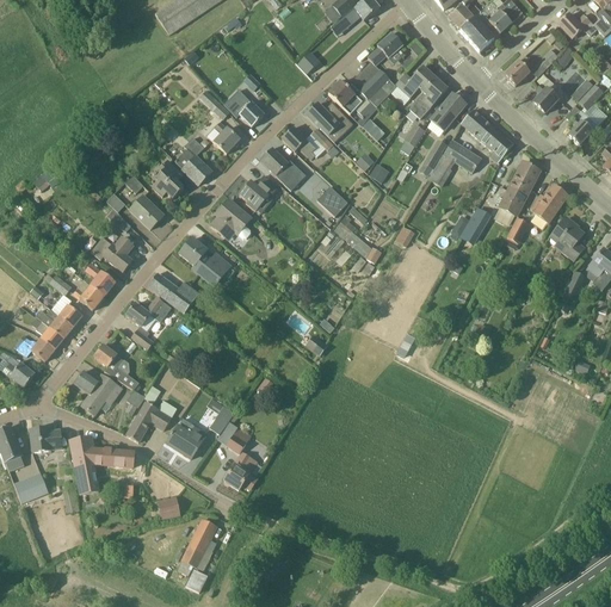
[(174,0),(155,13),(168,35),(220,0),(174,0)]
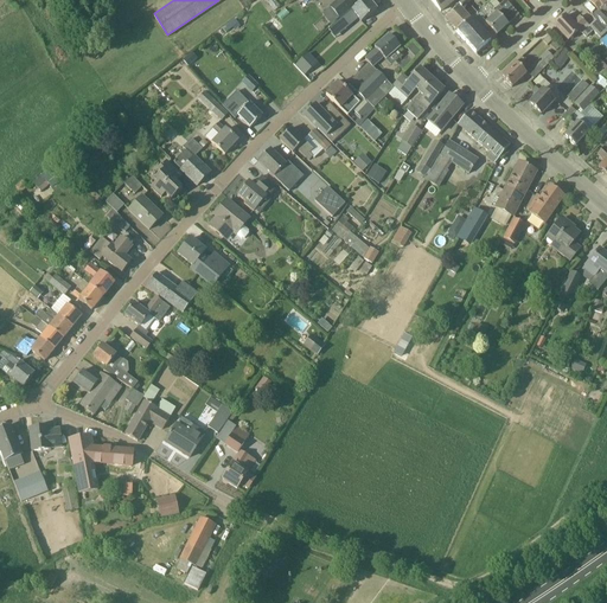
[(357,15),(362,20),(377,7),(371,0),(362,0),(351,10),(351,8),(325,32),(331,39),(334,36),(338,39),(347,31),(344,26),(357,15)]
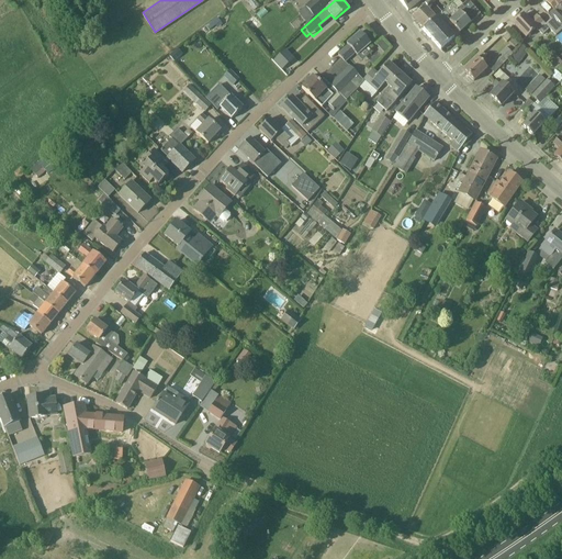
[(312,0),(307,4),(316,14),(333,0),(312,0)]
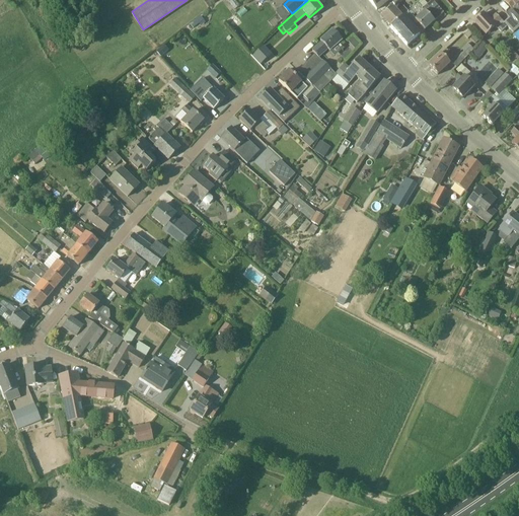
[(370,0),(376,8),(385,0),(370,0)]
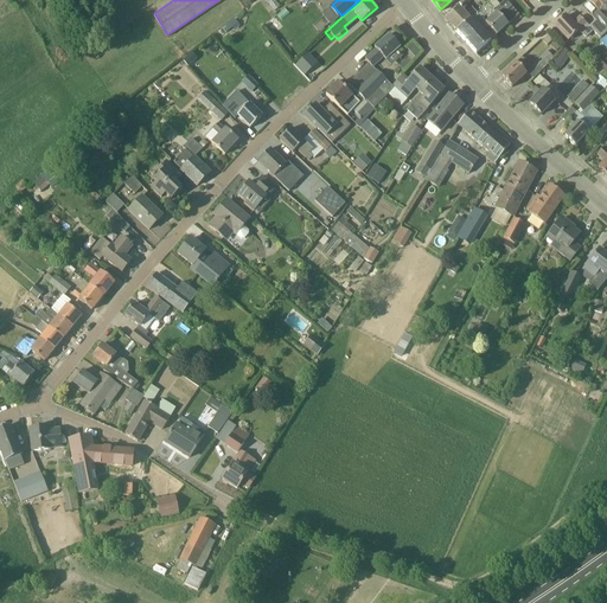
[(498,10),(494,7),(489,0),(480,10),(478,11),(471,18),(458,29),(457,30),(474,49),(478,50),(491,38),(490,37),(496,32),(490,25),(486,20),(498,10)]
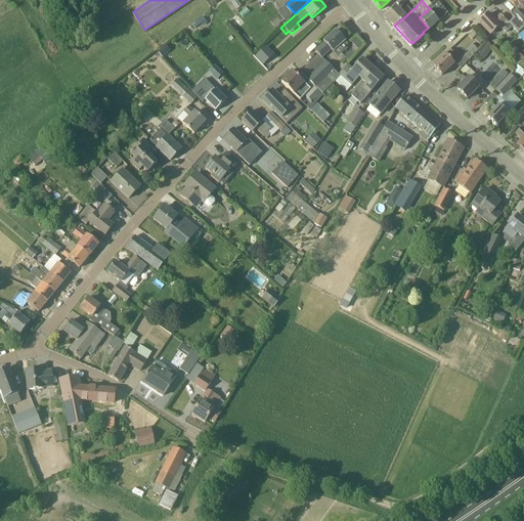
[(447,10),(438,0),(433,0),(427,6),(430,8),(420,17),(423,22),(428,28),(429,28),(447,10)]
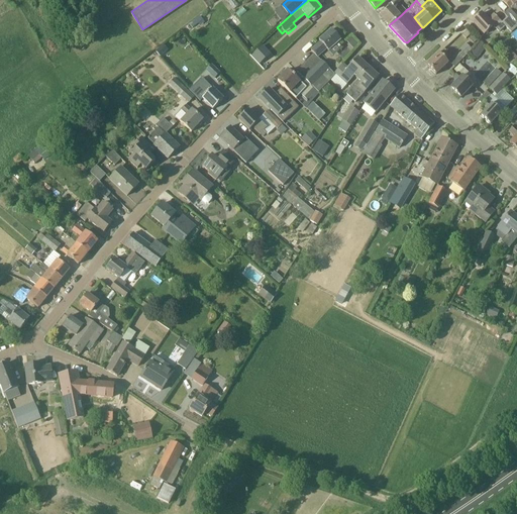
[(407,9),(402,3),(395,9),(391,4),(380,13),(390,24),(401,15),(407,9)]
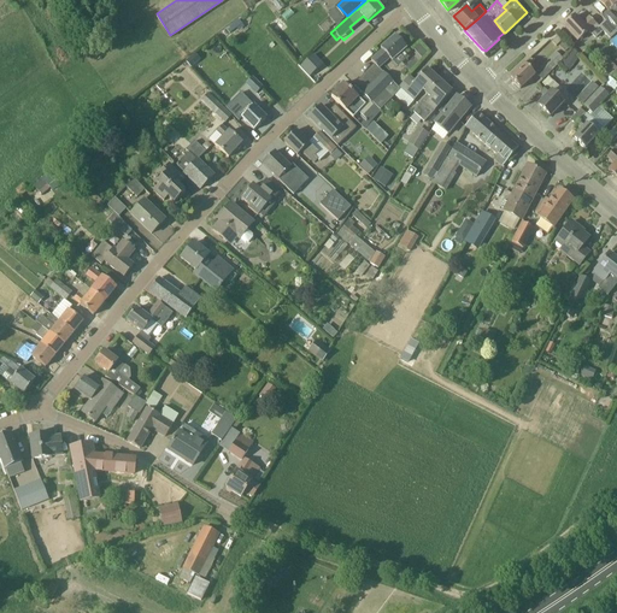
[(616,17),(611,12),(605,17),(616,29),(616,17)]
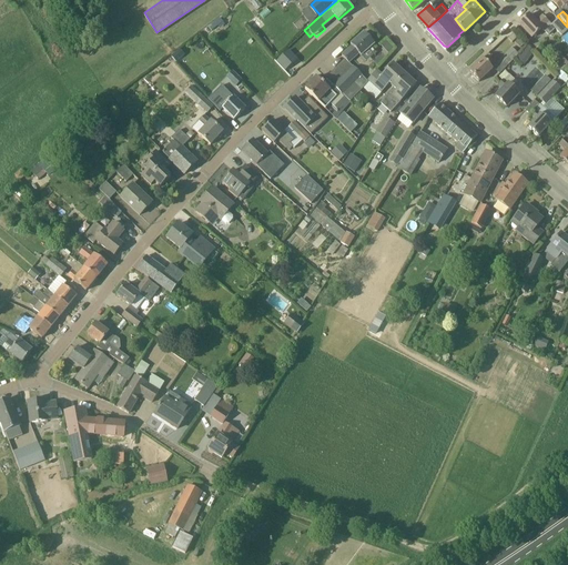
[(531,36),(541,27),(548,33),(555,27),(550,22),(543,13),(536,19),(529,12),(518,22),(531,36)]
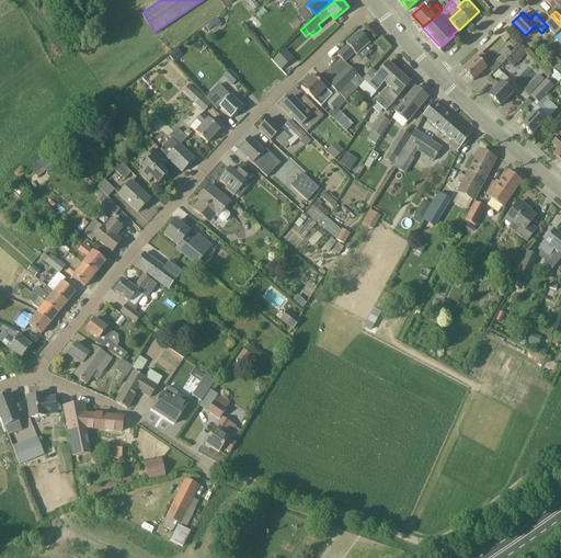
[(217,14),(208,21),(212,26),(220,19),(217,14)]
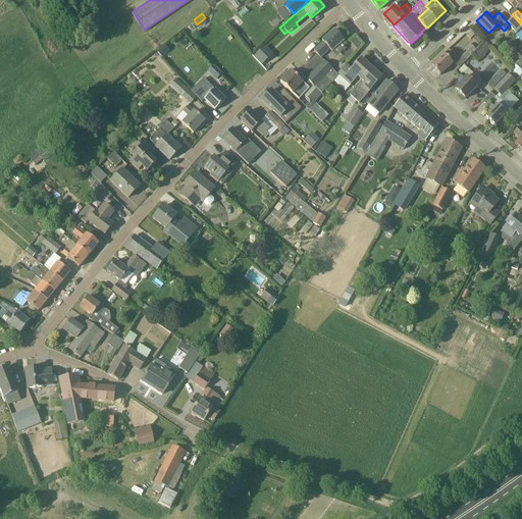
[(510,24),(516,31),(521,24),(512,14),(506,20),(510,24)]
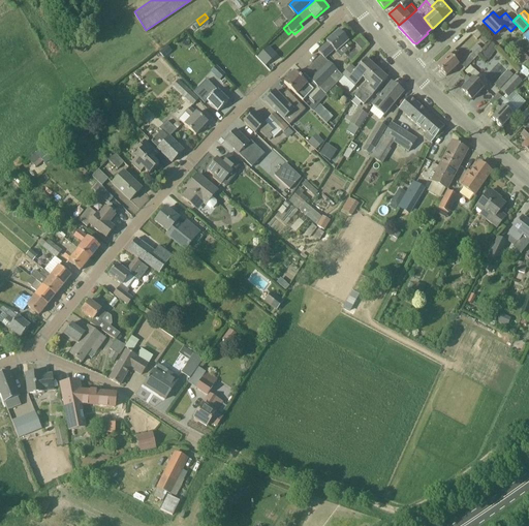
[(318,85),(325,92),(343,74),(341,73),(341,72),(324,56),(334,48),(336,50),(348,39),(339,28),(327,39),(328,40),(318,50),(322,54),(313,63),(319,68),(310,78),(312,80),(318,85)]
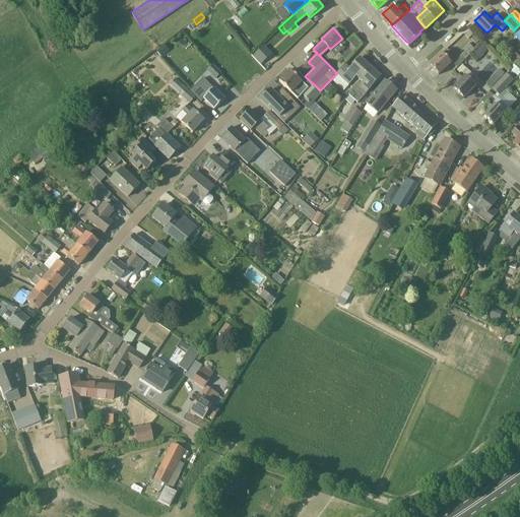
[(474,31),(470,28),(465,34),(468,37),(474,31)]
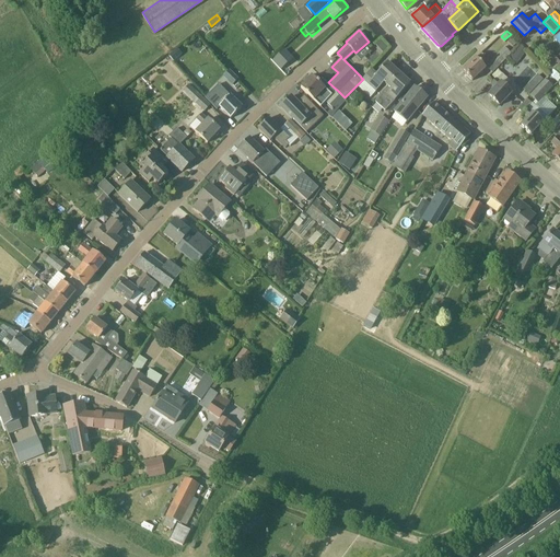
[(511,34),(506,37),(513,44),(516,41),(511,34)]
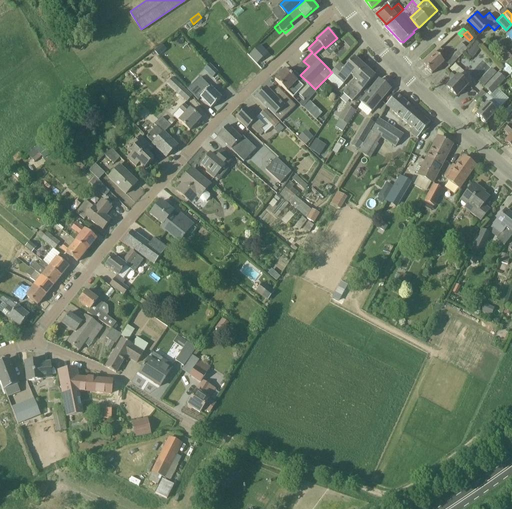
[(343,39),(350,46),(355,41),(348,34),(343,39)]
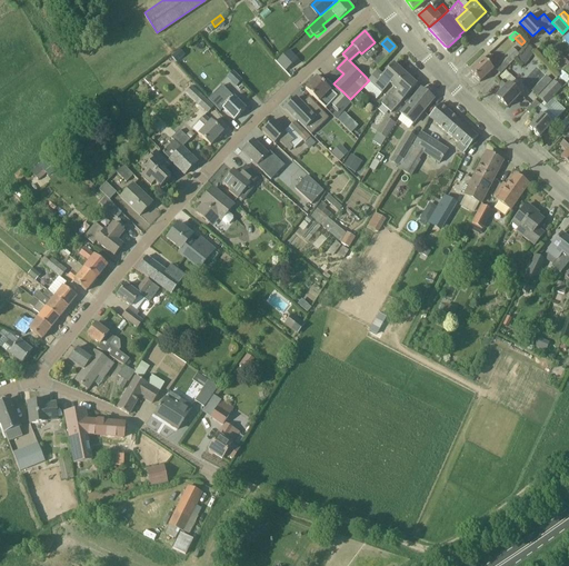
[(218,51),(206,39),(201,42),(213,55),(218,51)]
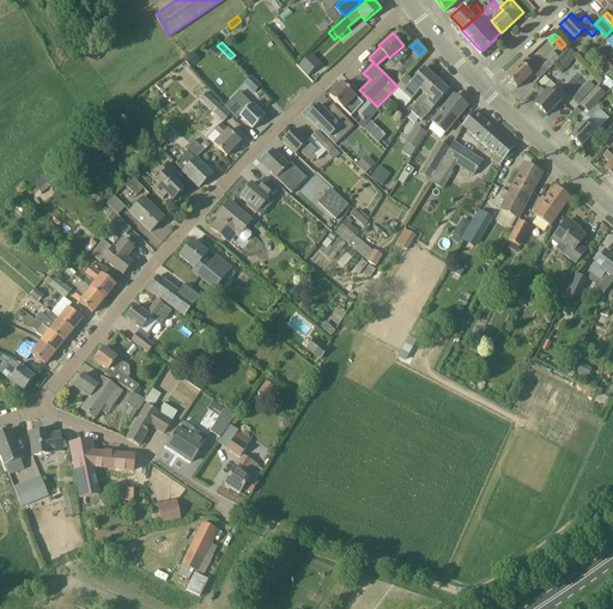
[(570,47),(562,58),(569,62),(576,53),(570,47)]
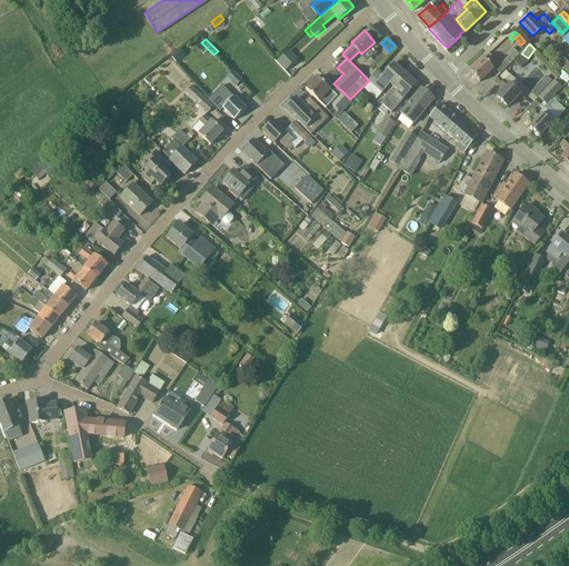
[(513,58),(519,52),(512,46),(507,52),(507,51),(495,65),(501,71),(513,58)]
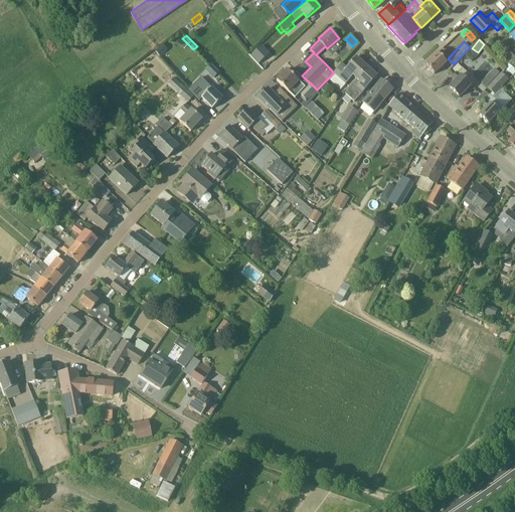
[(259,61),(270,51),(262,42),(250,52),(250,53),(259,61)]
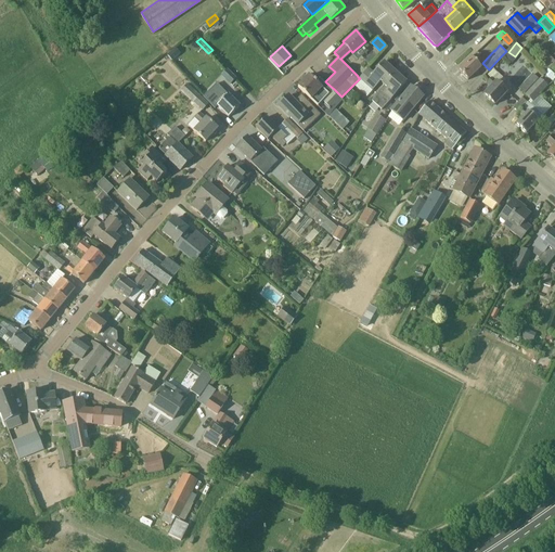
[(475,59),(480,54),(476,50),(459,67),(468,78),(481,65),(475,59)]
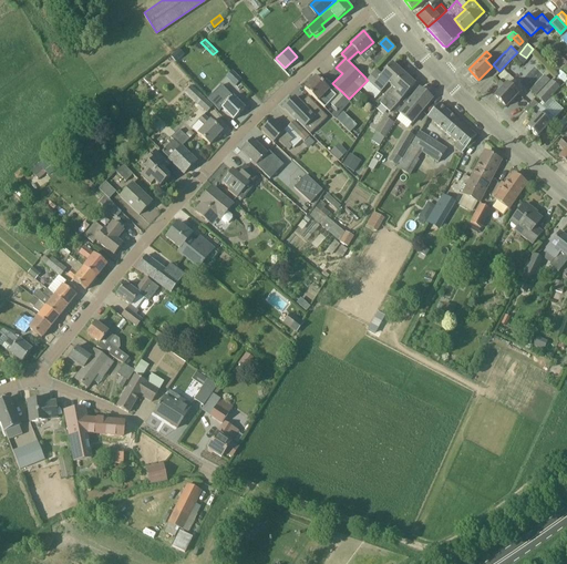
[(566,60),(563,55),(552,68),(556,72),(560,69),(566,61),(566,60)]
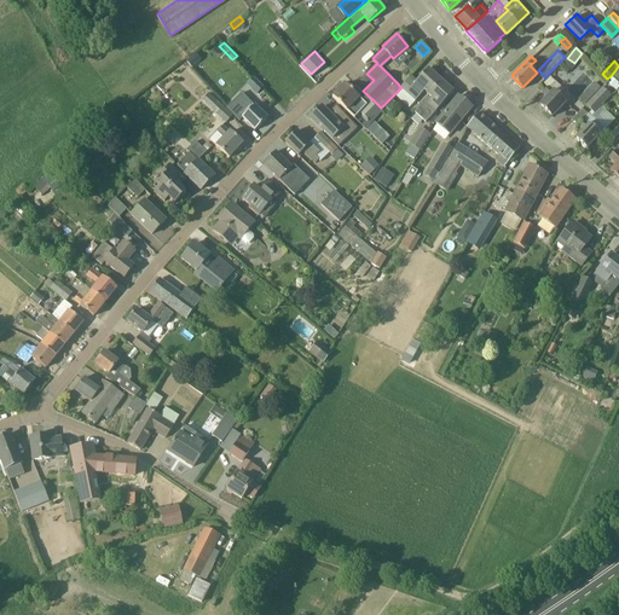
[(441,79),(428,67),(416,80),(410,74),(400,85),(415,99),(424,88),(428,93),(441,79)]
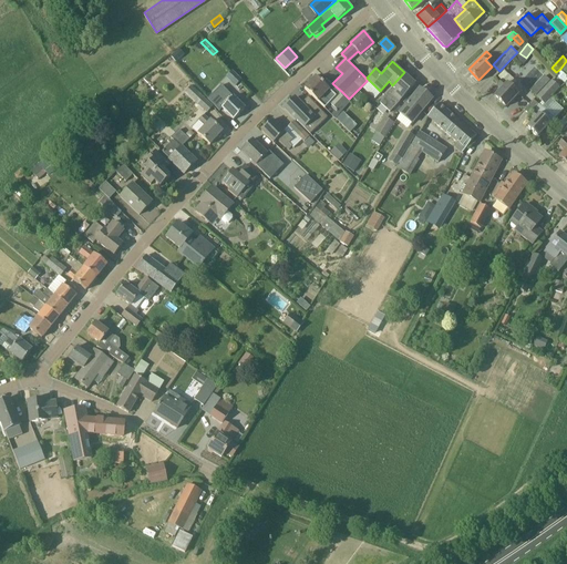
[(241,78),(232,69),(225,74),(235,84),(241,78)]
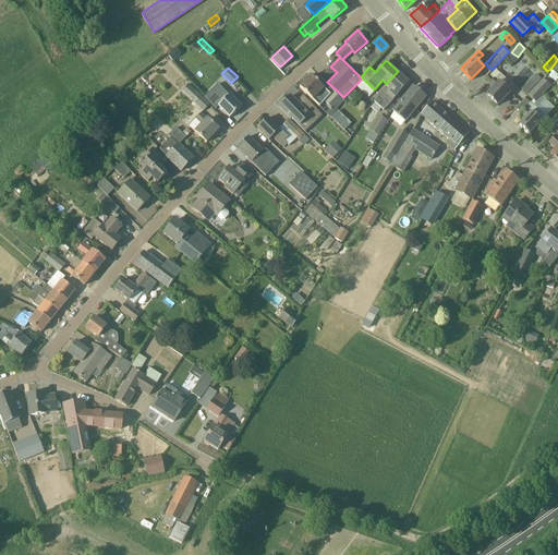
[(547,72),(556,79),(557,75),(557,73),(552,68),(547,71),(547,72)]
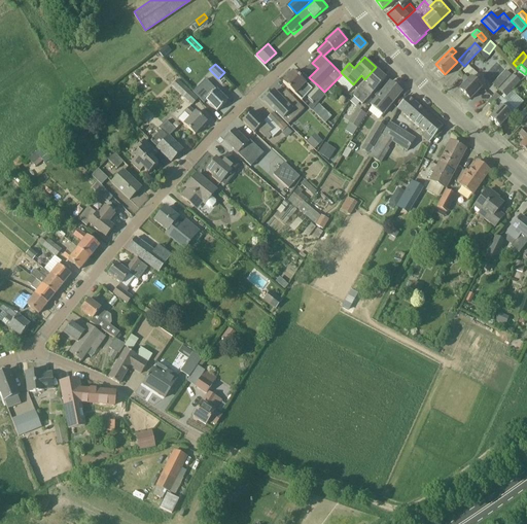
[(386,76),(376,67),(364,79),(357,88),(353,94),(362,102),(371,93),(386,76)]
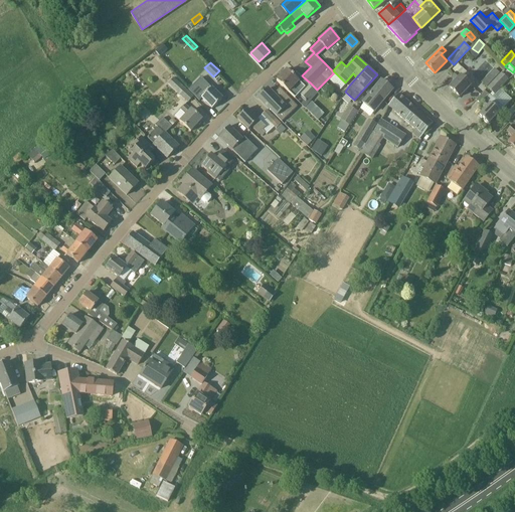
[(464,76),(469,71),(462,65),(457,70),(453,75),(456,78),(449,86),(459,96),(471,82),(464,76)]
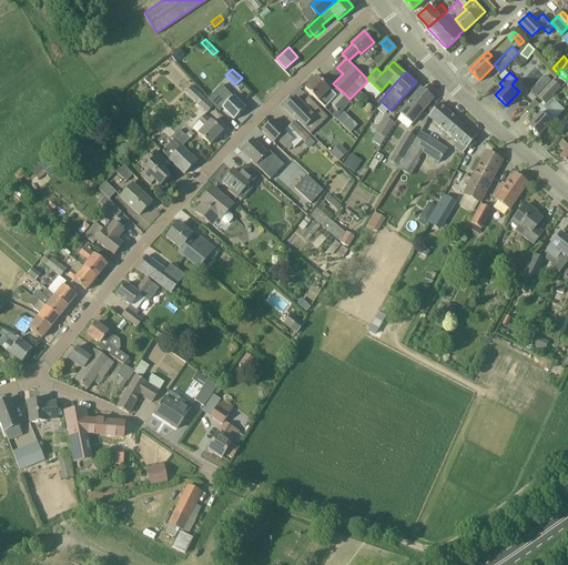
[(540,78),(546,83),(551,78),(545,72),(540,78)]
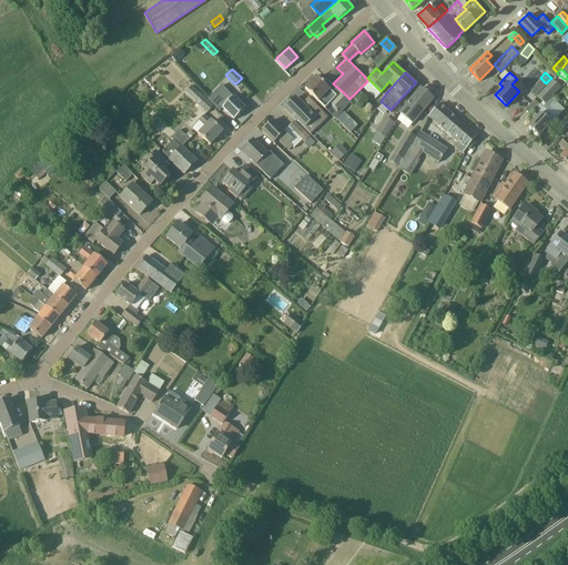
[(342,91),(335,86),(332,90),(316,74),(305,87),(325,106),(330,101),(336,107),(331,112),(335,117),(336,115),(341,110),(351,100),(350,99),(342,91)]
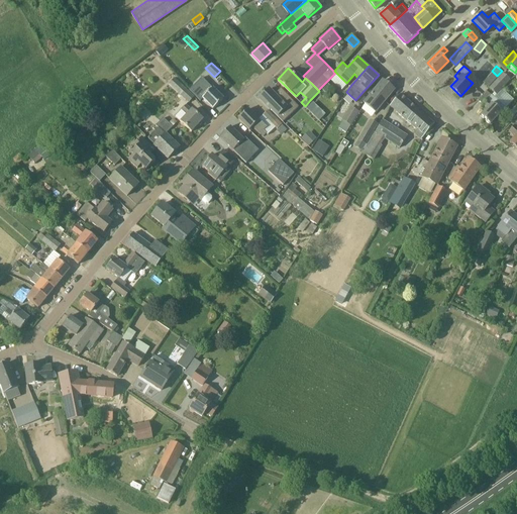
[(510,78),(502,71),(489,86),(496,93),(510,78)]
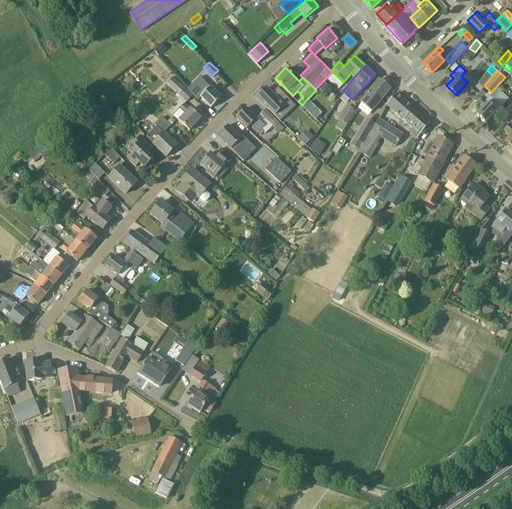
[(173,75),(167,81),(186,99),(192,93),(173,75)]
